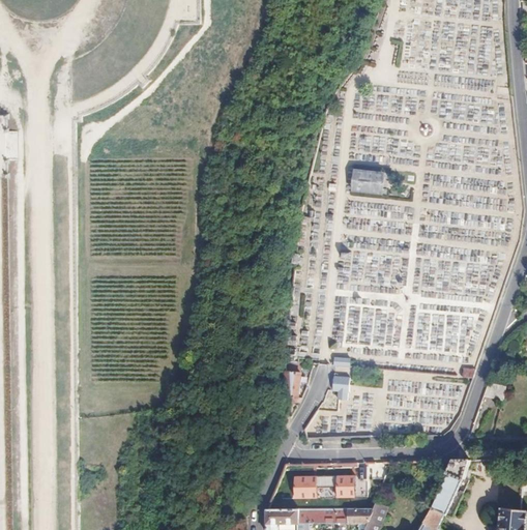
[(382,197),(385,175),(354,172),(351,194),(382,197)]
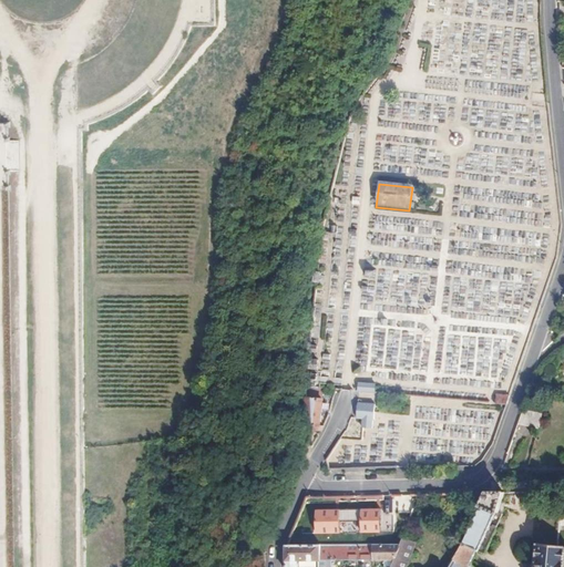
[(356,391),(373,392),(373,383),(357,382),(356,391)]
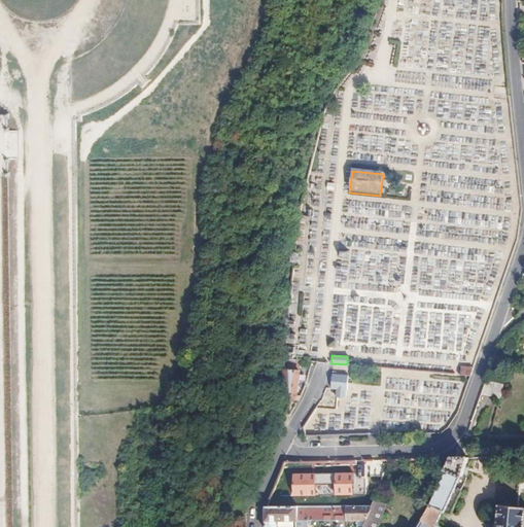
[(459,374),(469,375),(473,366),(460,366),(459,374)]
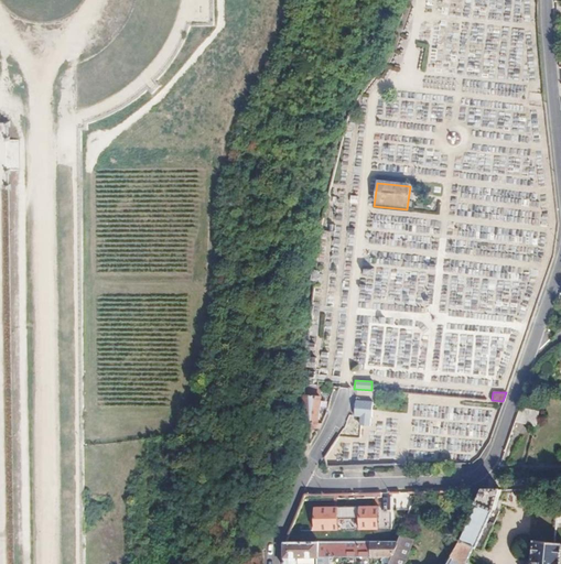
[(319,397),(301,394),(298,425),(315,427),(319,397)]
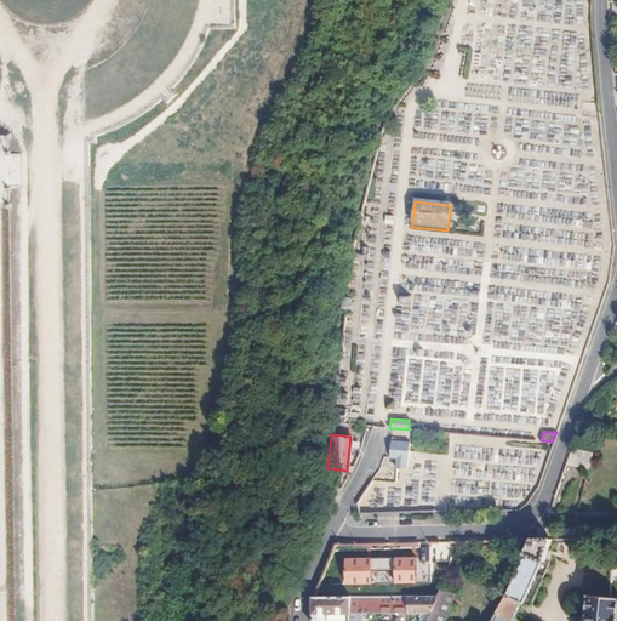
[(395,457),(395,467),(406,468),(406,459),(407,459),(409,442),(390,440),(389,457),(395,457)]
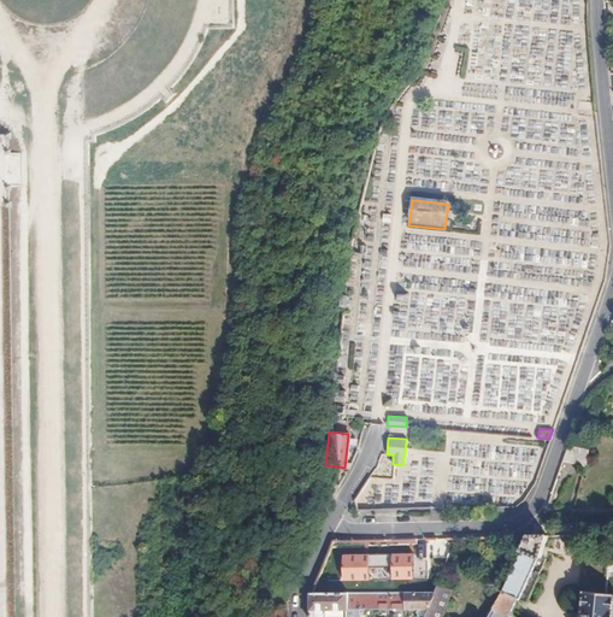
[(566,444),(560,462),(583,465),(588,448),(566,444)]
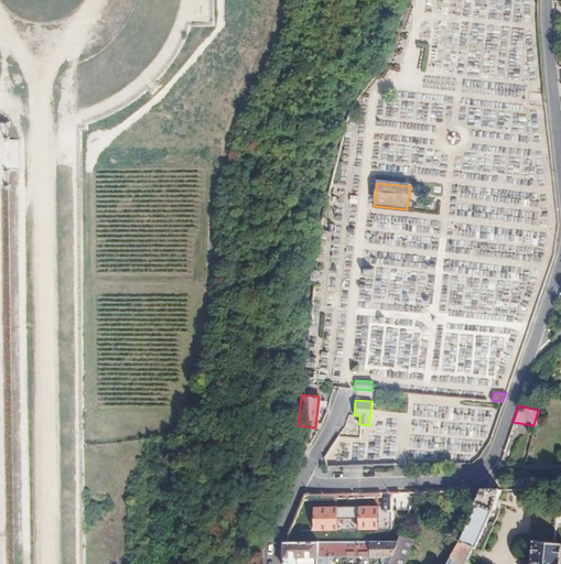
[(494,489),(482,489),(465,528),(450,555),(461,563),(470,563),(465,560),(472,548),(474,548),(491,509),(493,509),(499,489),(494,489)]
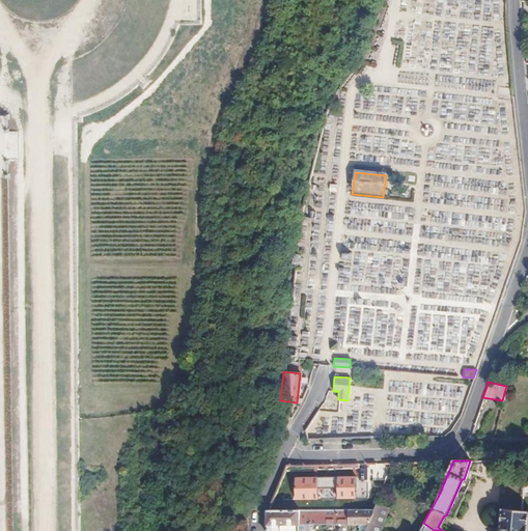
[(527,530),(527,509),(520,508),(521,483),(504,481),(501,507),(500,507),(497,530),(527,530)]
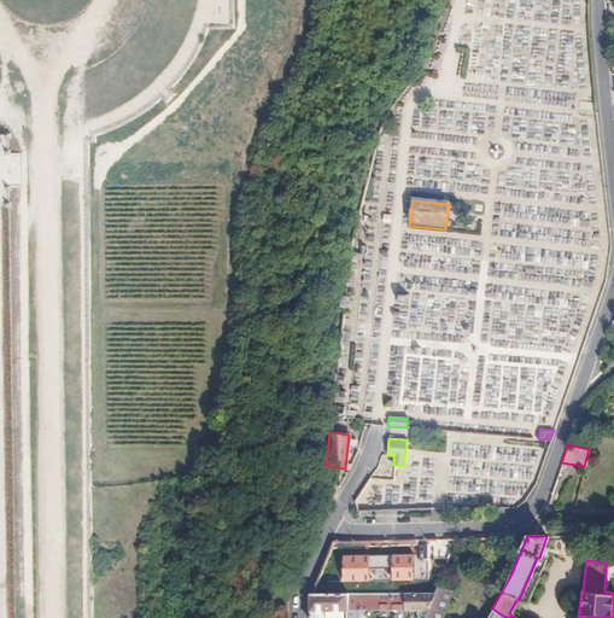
[(387,581),(387,593),(421,593),(421,581),(387,581)]
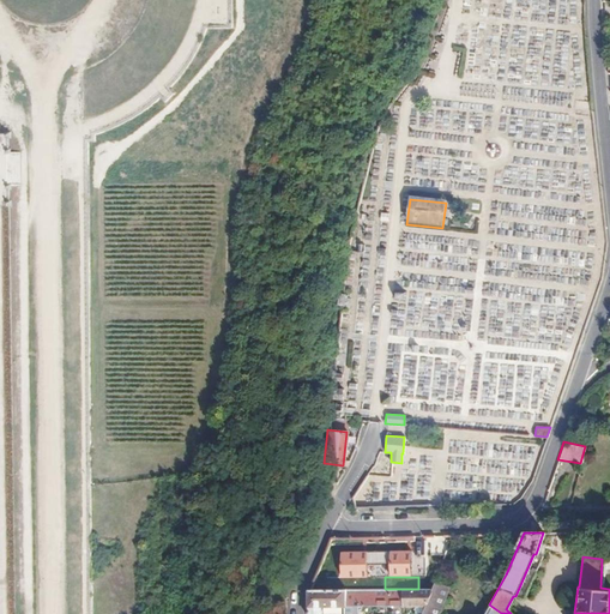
[(436,613),(447,588),(434,582),(433,585),(424,606),(421,613),(436,613)]
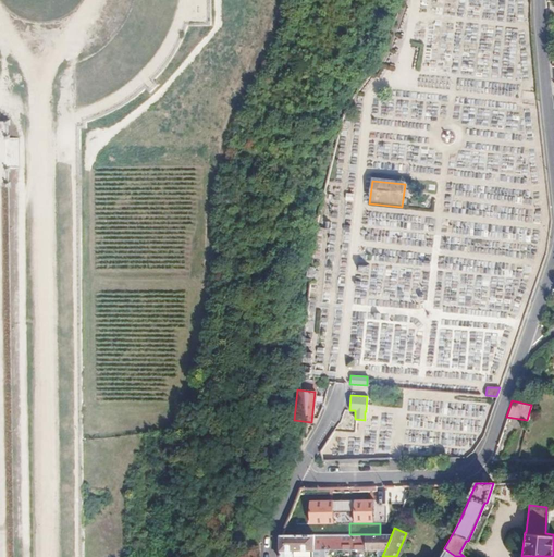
[(349,534),(312,534),(311,556),(325,556),(327,549),(385,549),(393,531),(383,532),(380,534),(349,534)]
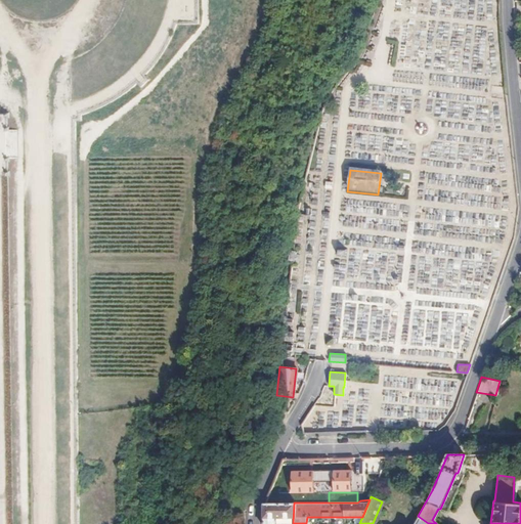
[(293,523),(294,503),(262,504),(262,523),(293,523)]
